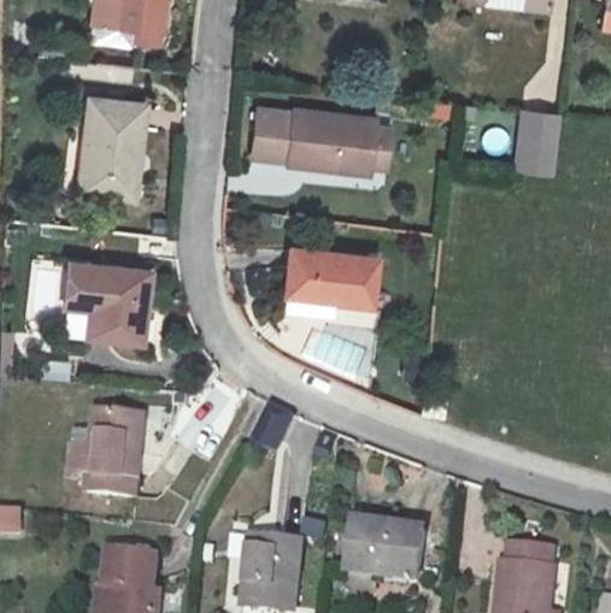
[(112,0),(110,22),(156,29),(160,0),(112,0)]
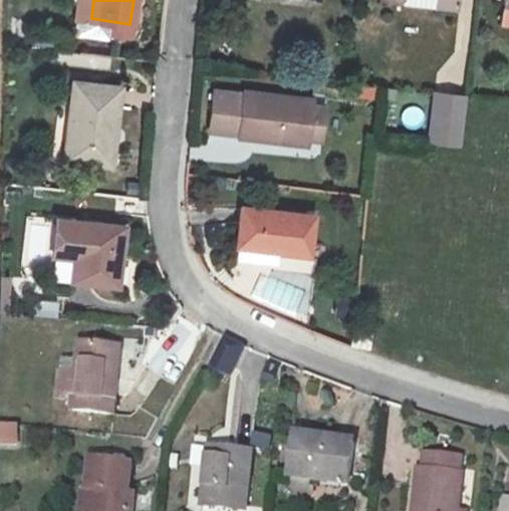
[(72,80),(67,139),(81,140),(80,160),(106,164),(114,85),(72,80)]
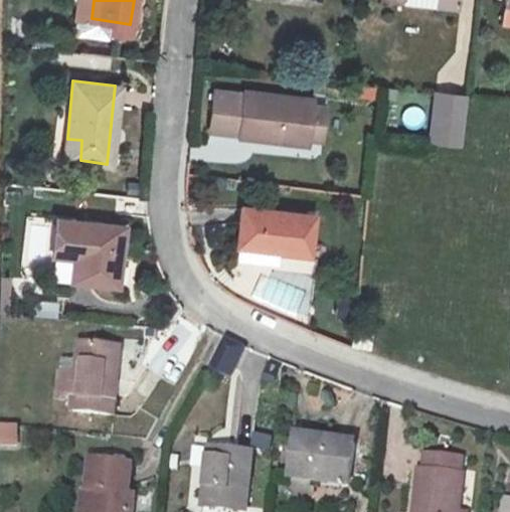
[(242,83),(237,125),(306,134),(311,93),(242,83)]
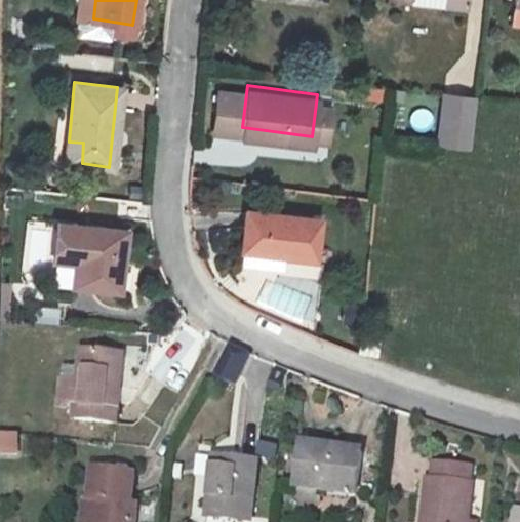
[(438,94),(432,144),(466,148),(472,98),(438,94)]
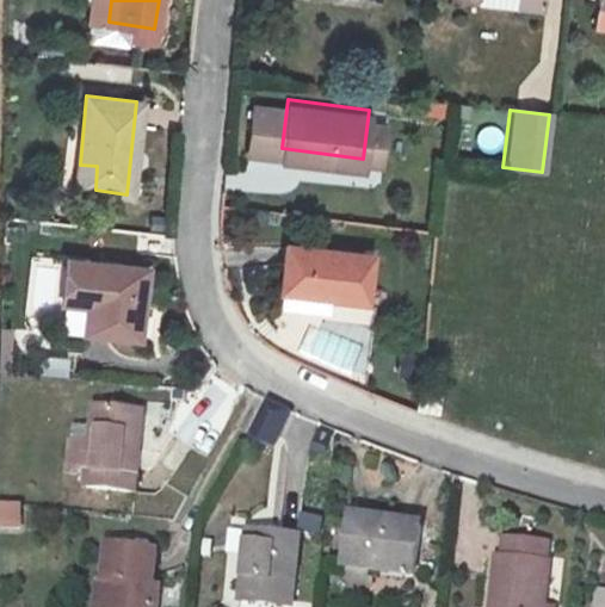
[(78,189),(96,190),(97,166),(80,165),(78,189)]
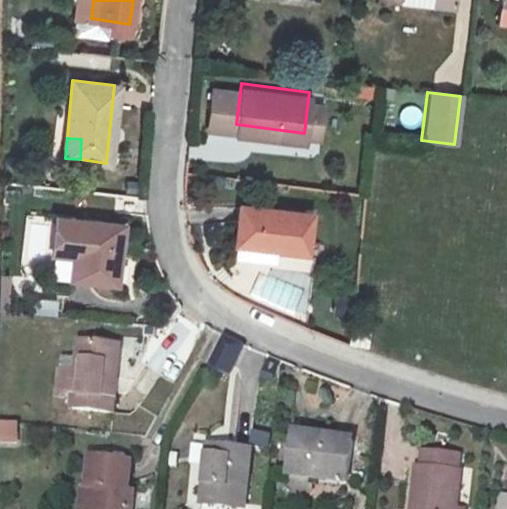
[(235,212),(232,247),(298,258),(302,221),(235,212)]
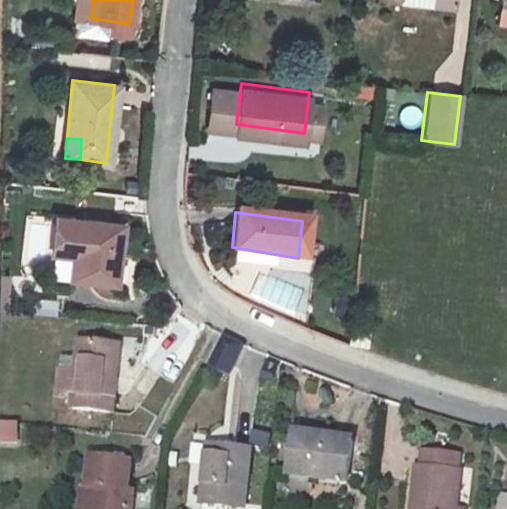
[(71,214),(61,270),(103,278),(113,221),(71,214)]
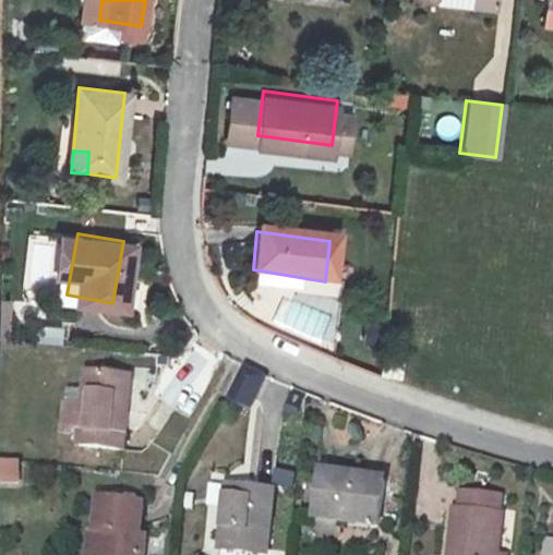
[(83,373),(77,441),(117,445),(125,375),(83,373)]
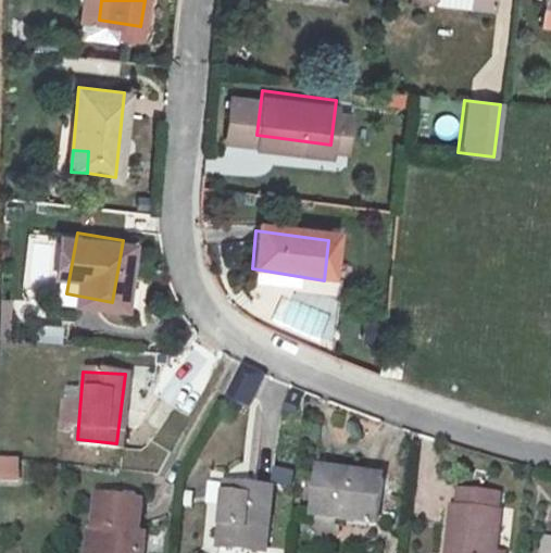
[(235,380),(255,391),(261,382),(239,373),(235,380)]
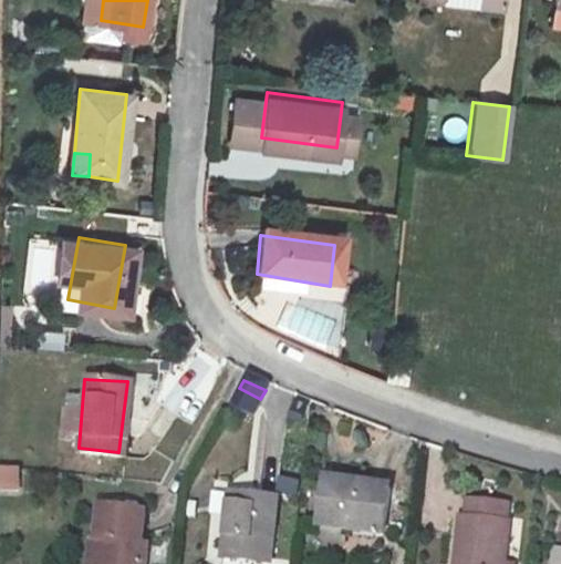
[(0,490),(17,492),(18,465),(0,465),(0,490)]
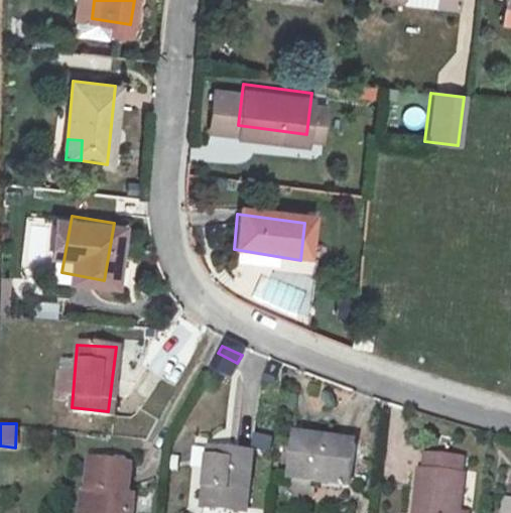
[(300,442),(295,479),(351,487),(354,446),(300,442)]
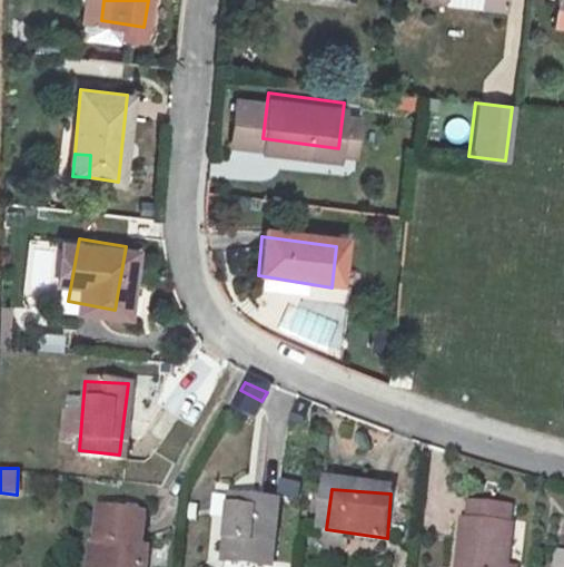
[(236,500),(229,557),(273,564),(280,506),(236,500)]
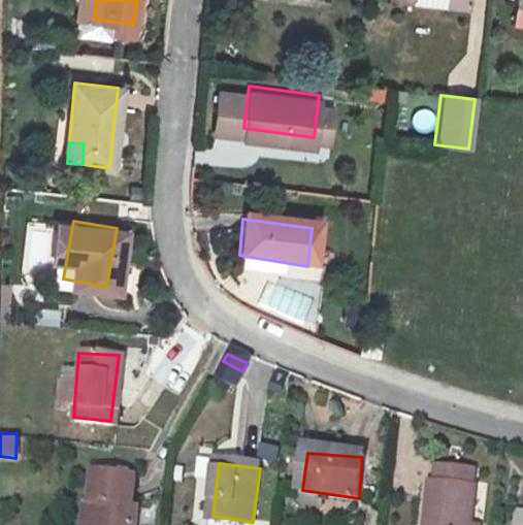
[(429,489),(426,524),(469,524),(474,491),(468,491),(471,471),(436,465),(434,489),(429,489)]
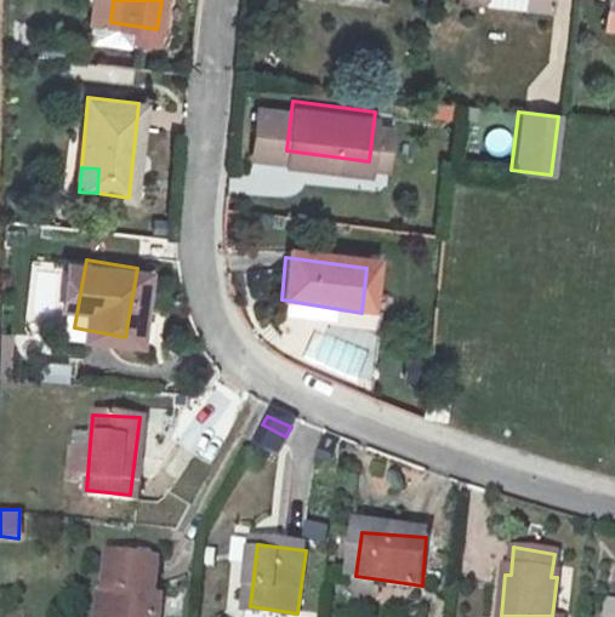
[(160,558),(114,550),(108,584),(118,586),(113,616),(161,616),(166,592),(155,590),(160,558)]
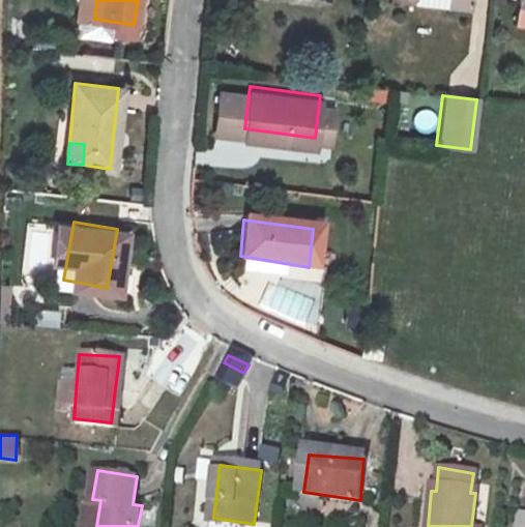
[(524,526),(524,511),(517,511),(516,526),(524,526)]
